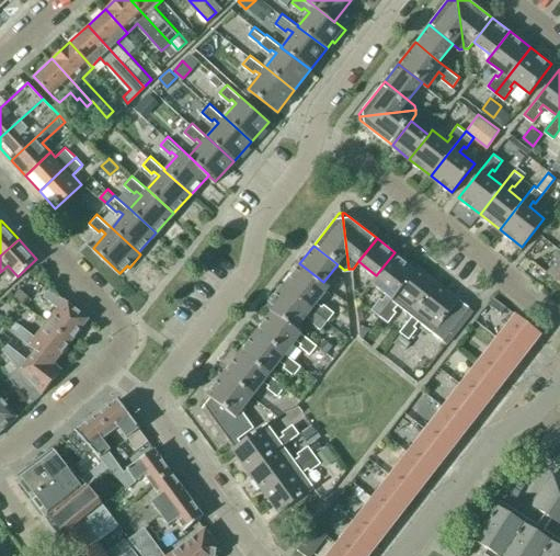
[(559,248),(544,268),(557,278),(559,280),(559,248)]
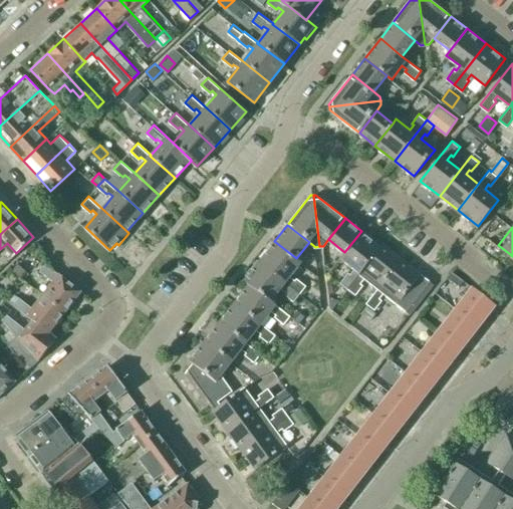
[(380,246),(380,245),(361,231),(344,252),(340,257),(354,268),(350,272),(348,271),(340,281),(348,287),(380,246)]
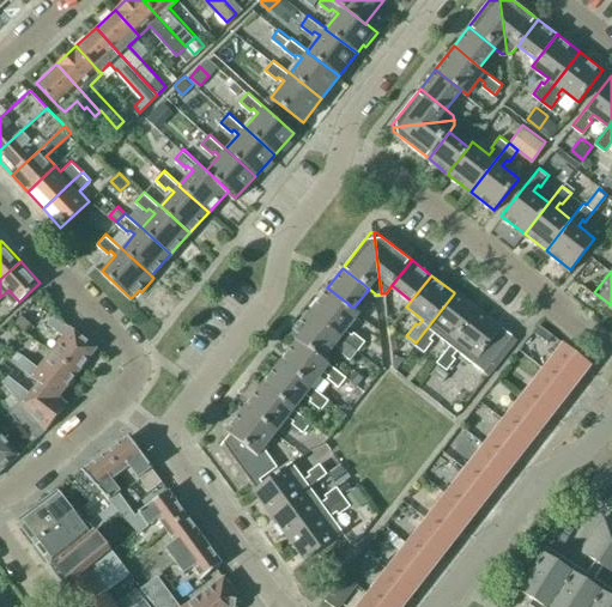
[(359,313),(353,308),(327,287),(310,310),(309,310),(358,348),(365,340),(355,331),(352,333),(346,329),(359,313)]
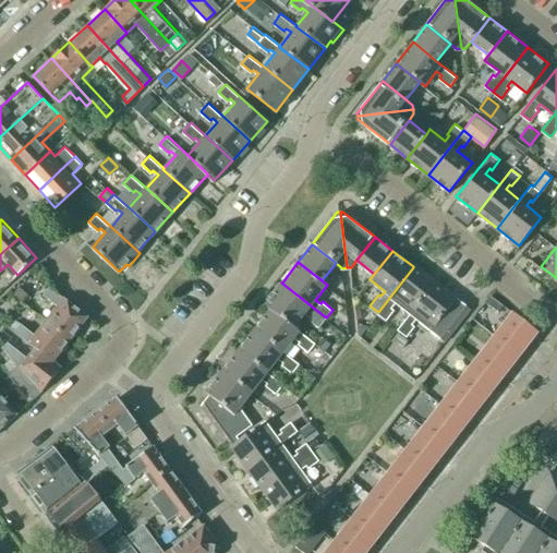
[(410,313),(437,279),(416,263),(413,266),(413,267),(378,312),(386,320),(395,309),(391,307),(396,301),(410,313)]
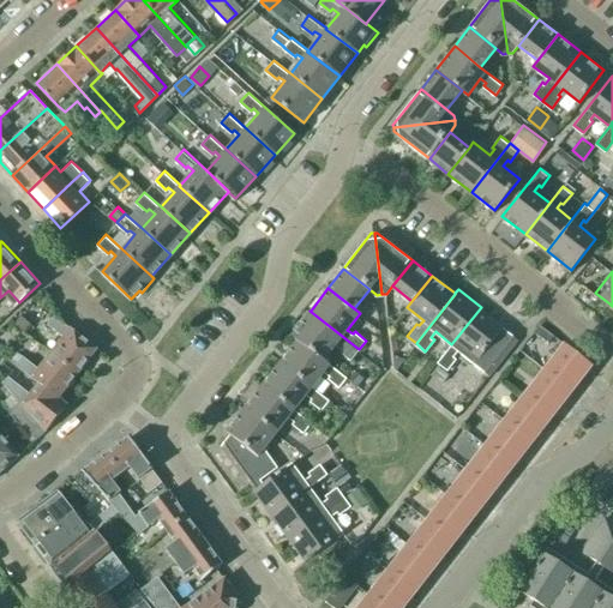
[(481,307),(451,344),(438,361),(439,362),(445,367),(448,368),(457,357),(454,355),(458,349),(490,373),(515,341),(500,330),(504,325),(481,307)]
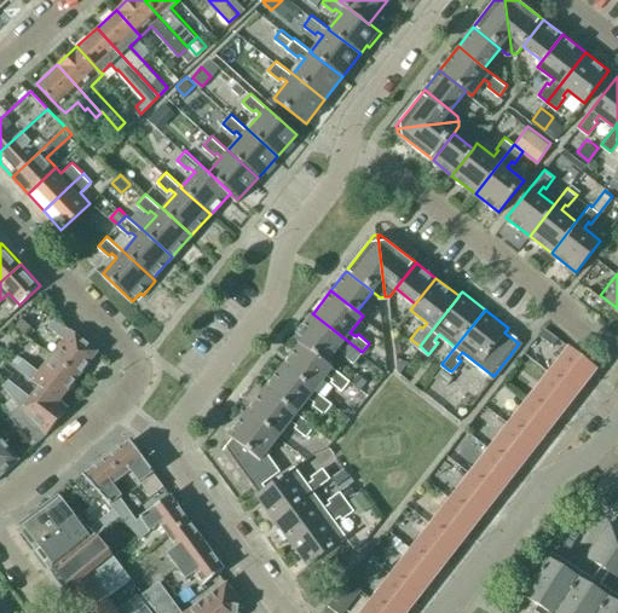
[(312,313),(313,313),(311,311),(299,325),(301,328),(294,337),(300,341),(301,341),(327,362),(339,346),(345,351),(342,353),(354,362),(362,352),(312,313)]
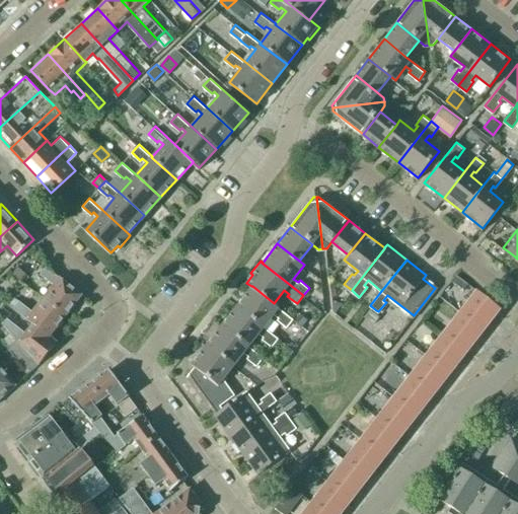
[(43,296),(66,314),(82,293),(60,275),(59,275),(49,263),(41,273),(54,283),(43,296)]
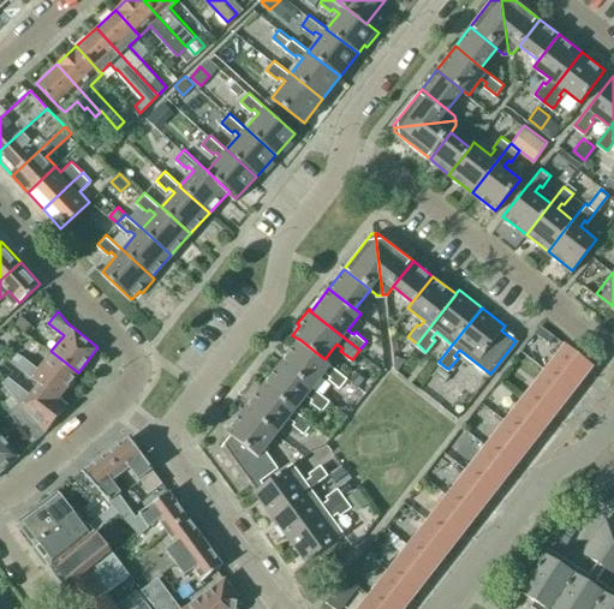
[(31,321),(23,315),(22,314),(16,322),(27,330),(34,323),(31,321)]
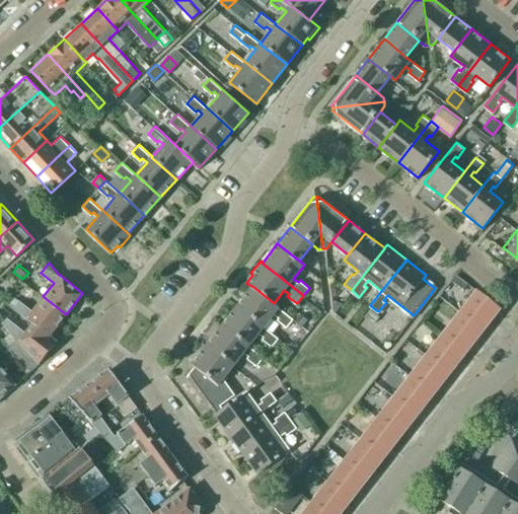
[(449,300),(463,280),(456,275),(442,294),(449,300)]
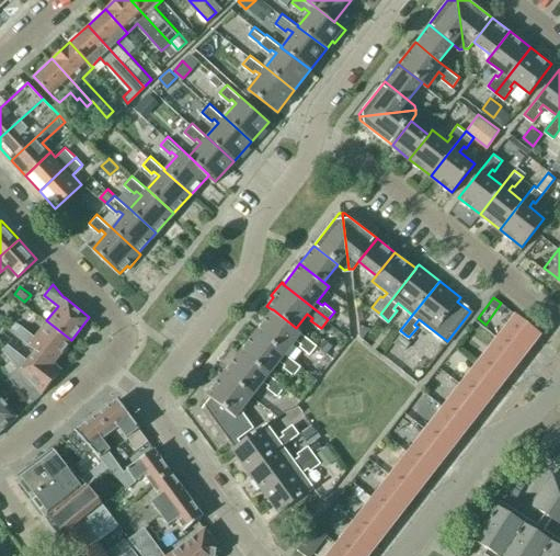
[(317,344),(296,328),(273,309),(272,309),(256,330),(285,352),(296,339),(301,342),(299,344),(310,353),(317,344)]
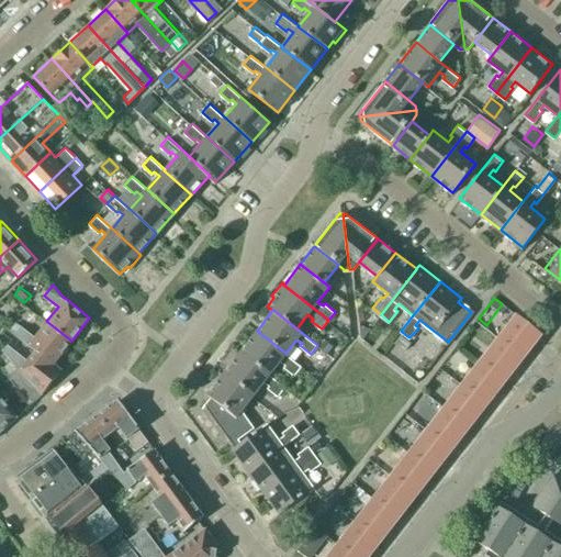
[(498,336),(524,356),(542,333),(517,313),(498,336)]
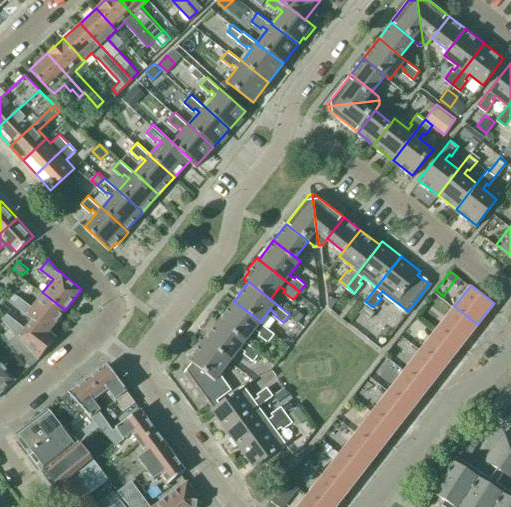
[(15,292),(10,298),(14,302),(19,296),(15,292)]
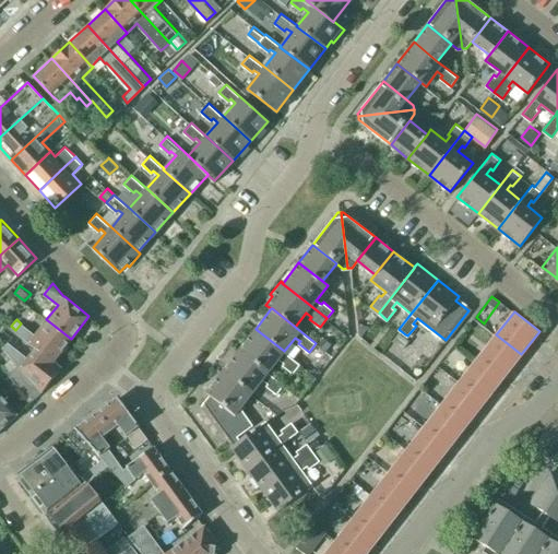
[(54,361),(55,360),(71,339),(46,319),(35,334),(21,323),(15,330),(15,331),(35,346),(54,361)]
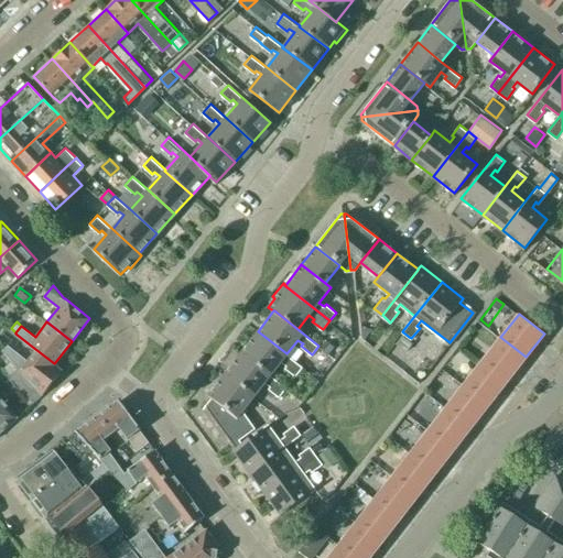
[(303,367),(287,353),(258,331),(241,352),(270,375),(270,374),(282,360),(287,364),(285,367),(295,375),(303,367)]
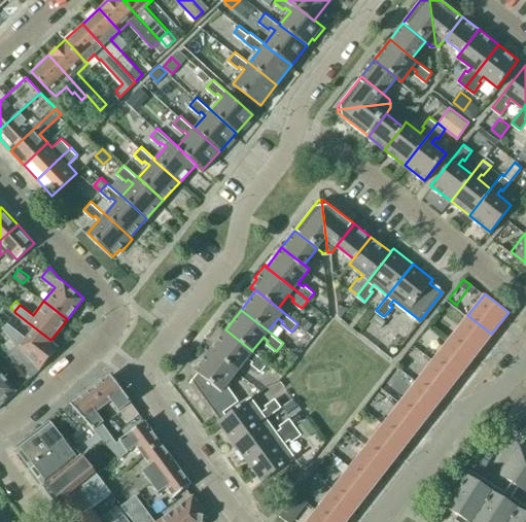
[(377,311),(370,319),(380,326),(386,318),(384,316),(382,315),(377,311)]
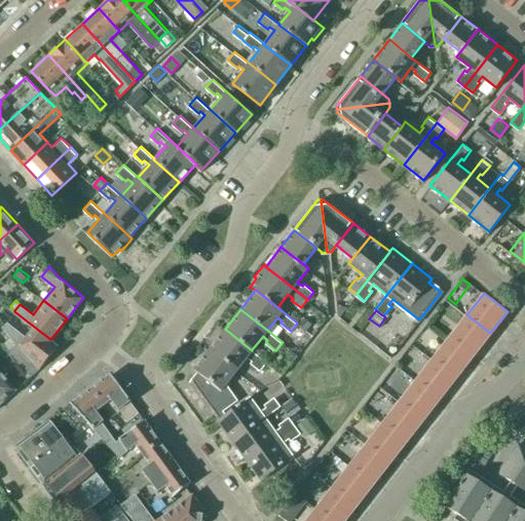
[(474,355),(490,333),(466,314),(450,336),(474,355)]
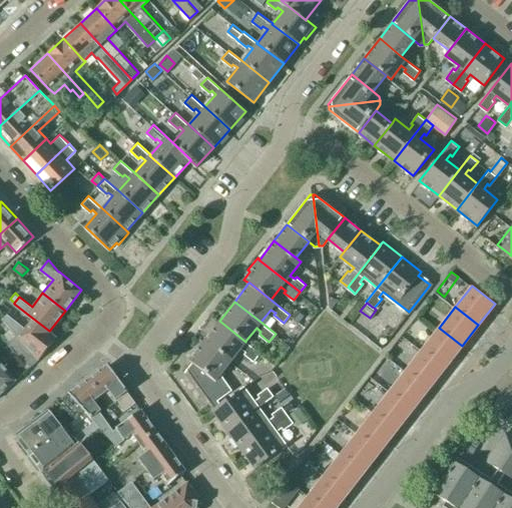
[(49,331),(32,318),(25,328),(7,314),(2,319),(10,327),(17,334),(39,358),(39,359),(57,336),(50,330),(49,331)]
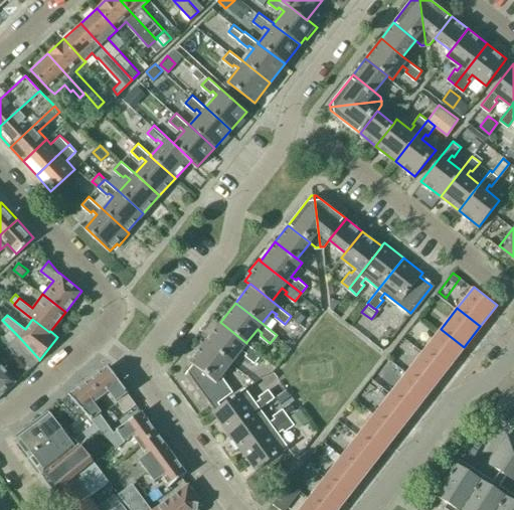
[(262,353),(246,342),(246,343),(220,322),(207,338),(234,359),(242,348),(246,352),(245,354),(254,362),(262,353)]
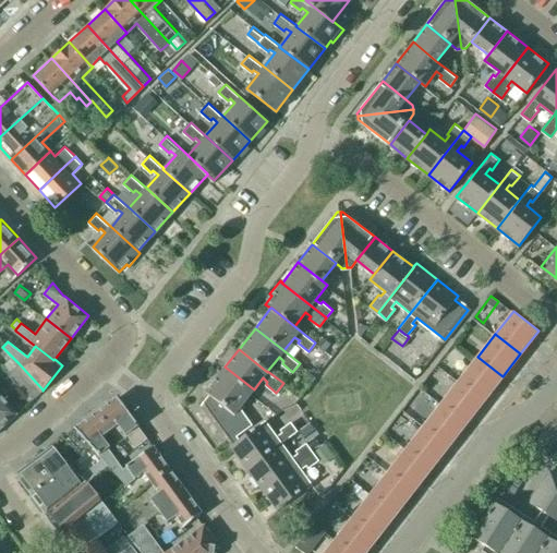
[(8,373),(19,363),(11,356),(0,365),(0,370),(4,375),(9,373),(8,373)]
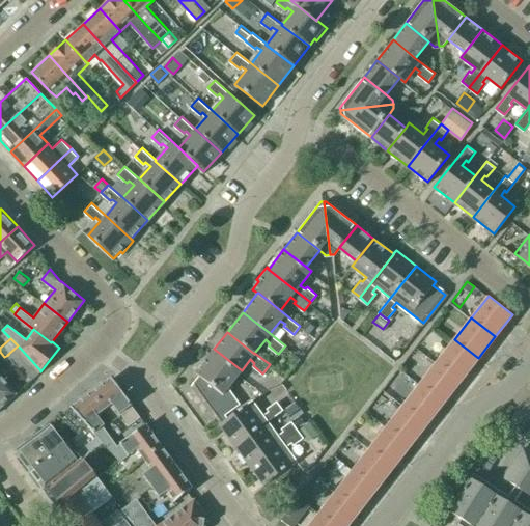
[(462,380),(478,358),(454,339),(438,361),(462,380)]
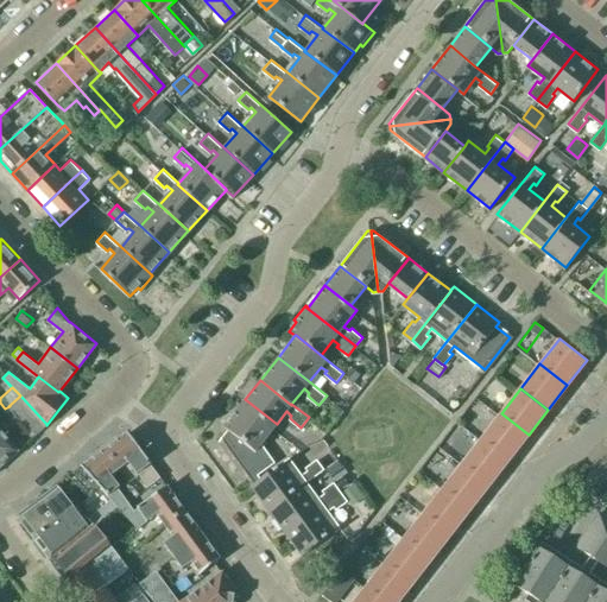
[(35,435),(46,424),(20,395),(8,406),(10,406),(35,435)]
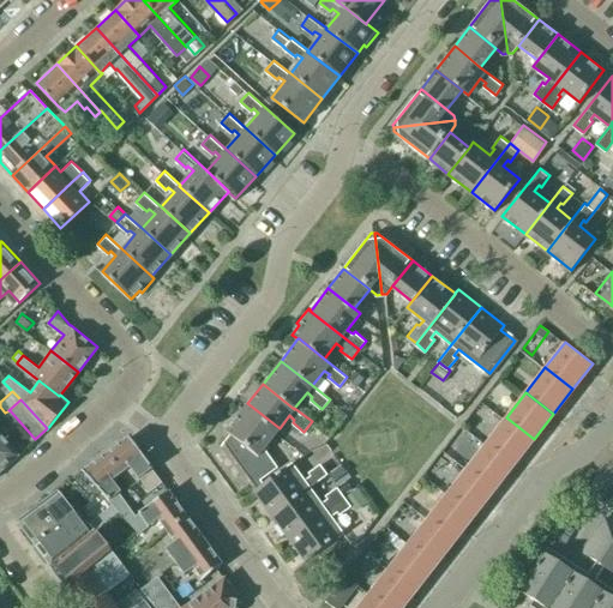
[(264,446),(280,428),(247,403),(227,429),(230,433),(265,447),(264,446)]
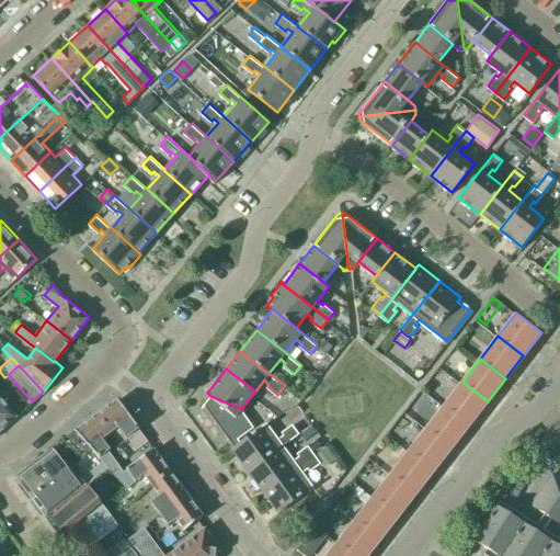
[(470,423),(488,401),(463,382),(445,405),(470,423)]
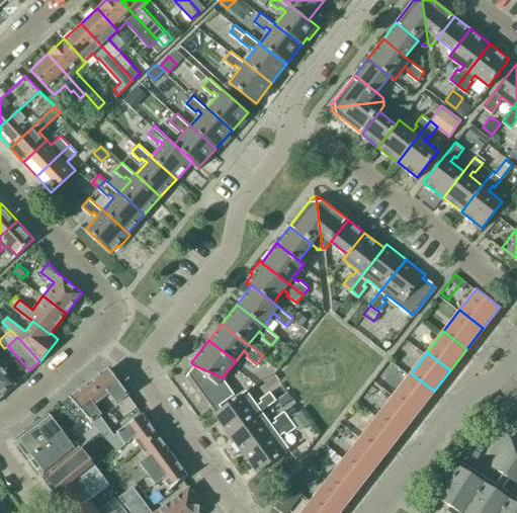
[(0,363),(0,397),(16,382),(0,363)]
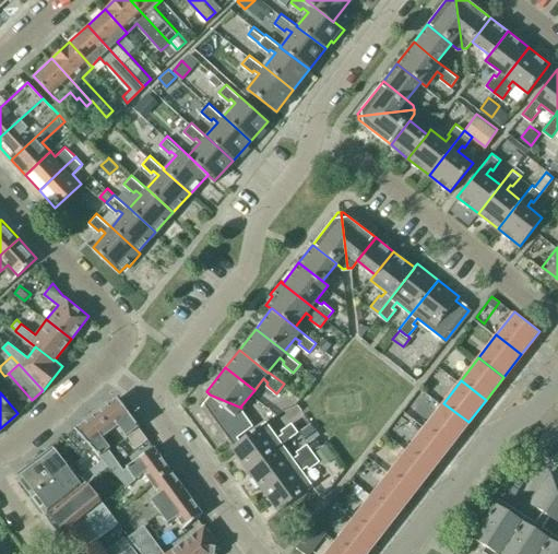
[(252,424),(241,408),(210,395),(202,404),(228,441),(252,424)]
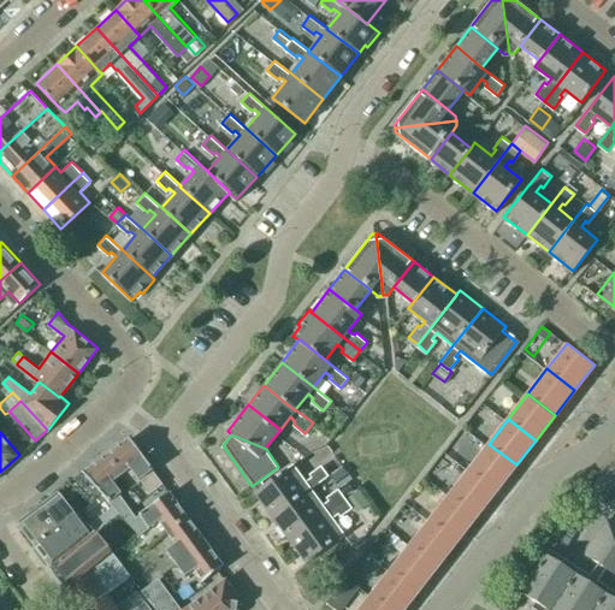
[(105,450),(123,473),(130,468),(140,479),(141,478),(151,491),(163,481),(153,468),(130,436),(119,444),(118,440),(105,450)]
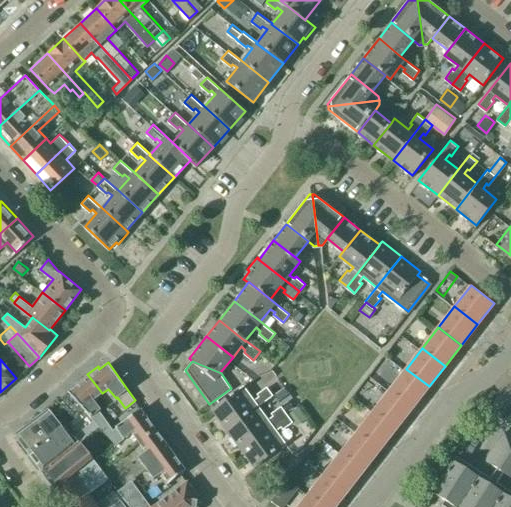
[(381,382),(386,375),(376,367),(370,374),(381,382)]
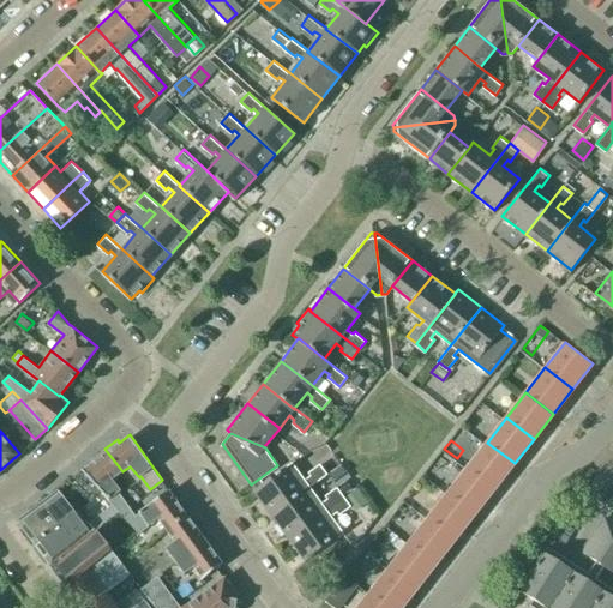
[(494,488),(515,463),(487,443),(468,467),(494,488)]
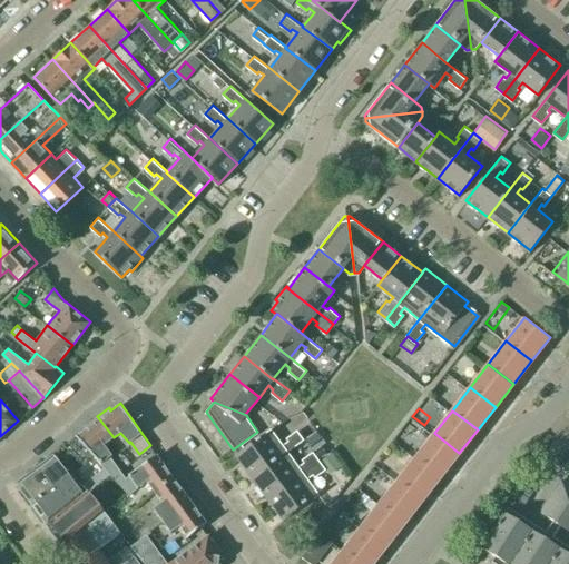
[(104,445),(114,437),(97,416),(86,424),(88,427),(77,435),(95,455),(104,465),(111,473),(115,477),(123,472),(110,456),(113,455),(104,445)]
